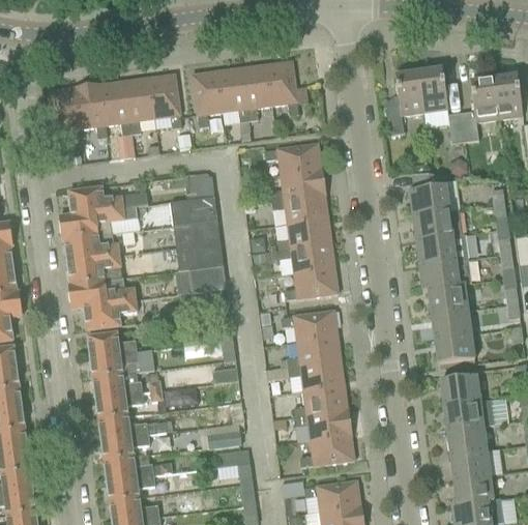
[(293,61),(267,64),(273,106),(289,104),(290,115),(299,114),(298,103),(296,88),(293,61)]
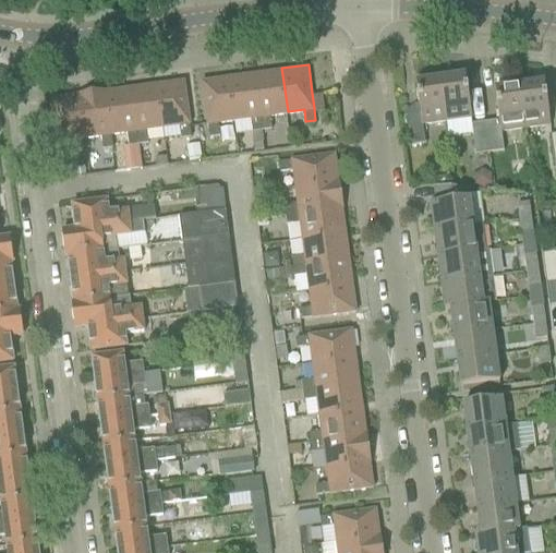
[(281,68),(255,71),(264,128),(273,125),(270,113),(288,111),(281,68)]
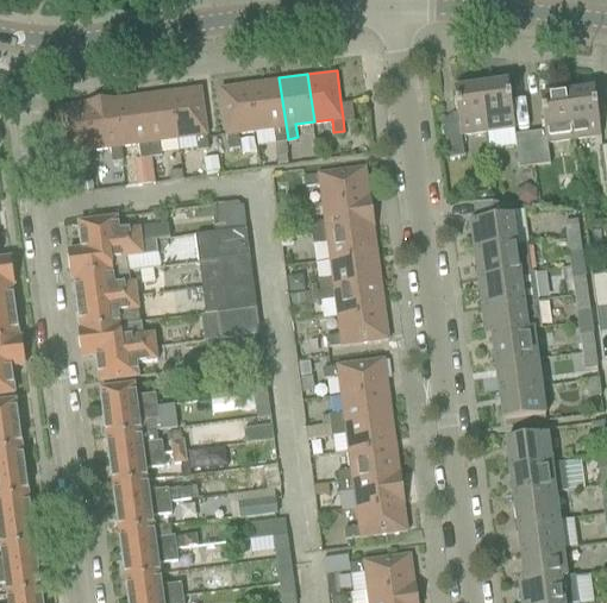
[(279,77),(250,82),(257,129),(275,126),(276,140),(288,139),(279,77)]
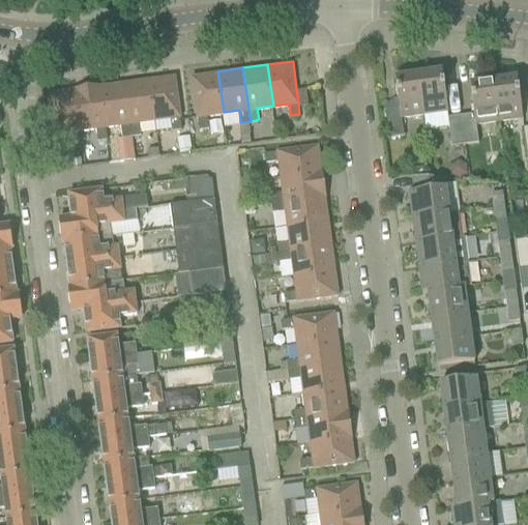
[(443,68),(419,71),(426,112),(424,112),(427,127),(450,124),(448,115),(448,109),(449,109),(446,88),(443,68)]
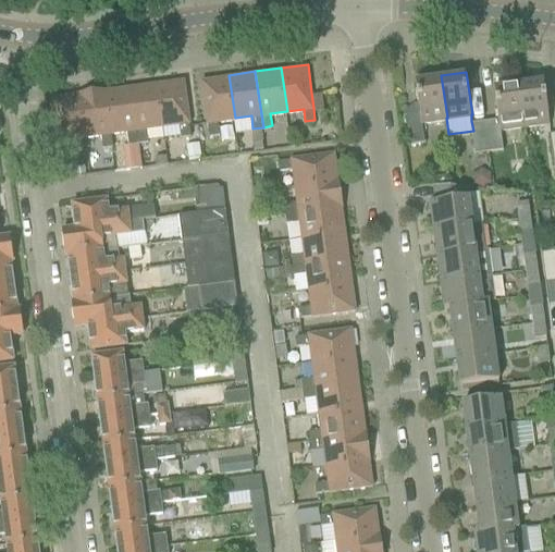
[(235,118),(229,75),(202,78),(210,134),(220,133),(219,120),(235,118)]
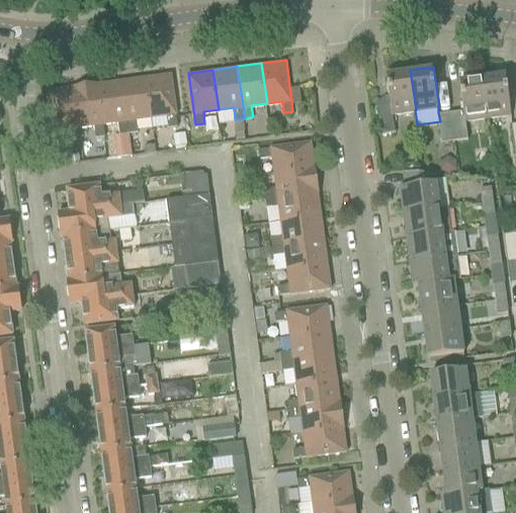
[(416,109),(410,70),(387,73),(391,102),(378,103),(381,132),(396,130),(394,112),(416,109)]
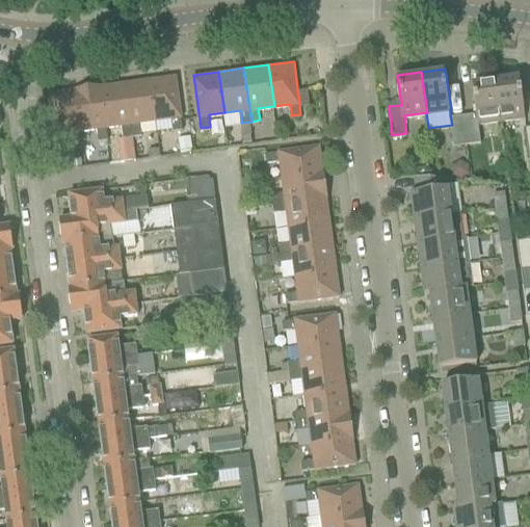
[(177,75),(151,78),(157,120),(171,117),(174,130),(183,128),(177,75)]
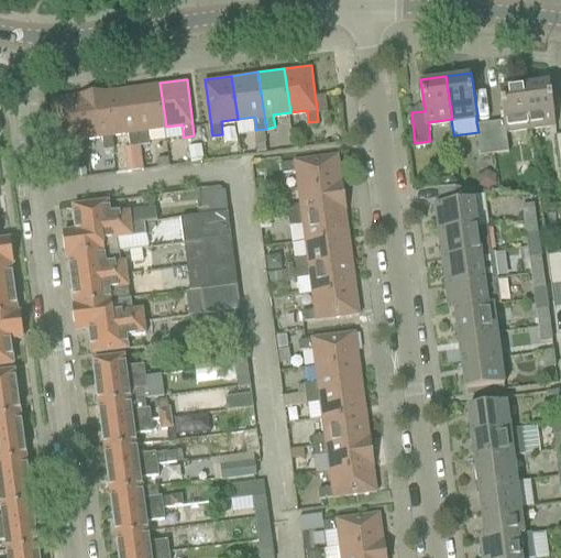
[(550,79),(526,83),(531,127),(557,123),(550,79)]
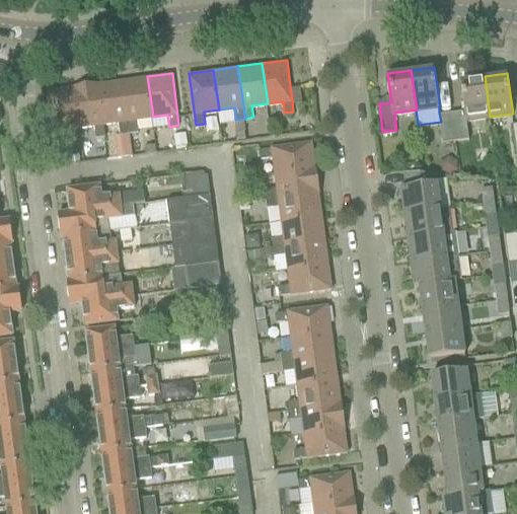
[(147,76),(123,79),(131,132),(139,131),(137,119),(153,117),(147,76)]
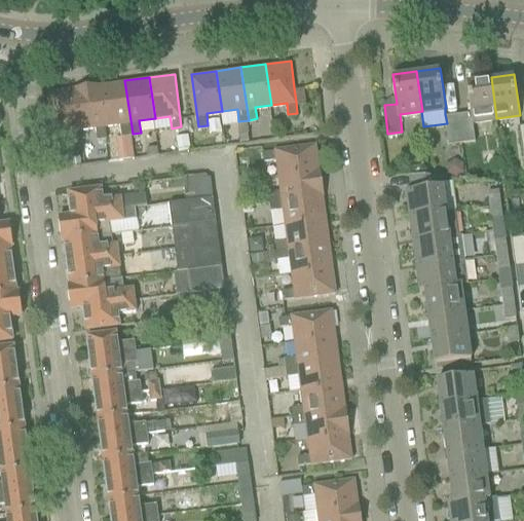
[(472,110),(459,112),(462,140),(466,168),(483,165),(479,138),(498,136),(495,118),(496,118),(491,77),(468,80),(472,110)]
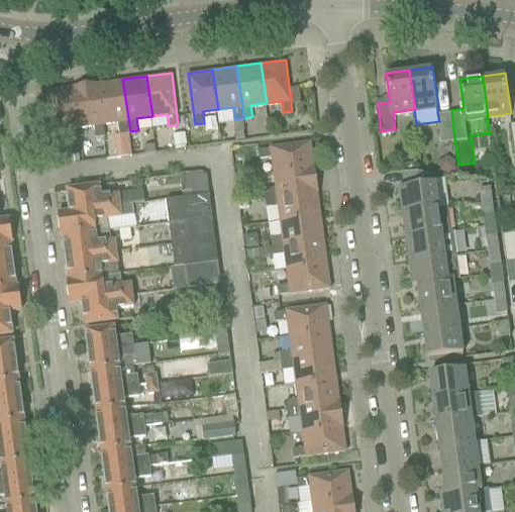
[(99,81),(98,81),(104,122),(118,120),(120,132),(123,131),(127,131),(129,131),(130,131),(122,79),(99,82),(99,81)]
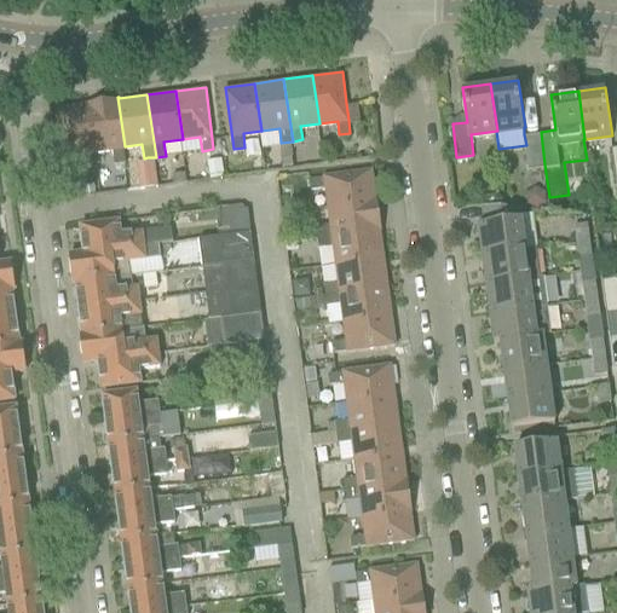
[(117,97),(88,100),(96,150),(113,148),(115,162),(126,161),(125,146),(117,97)]
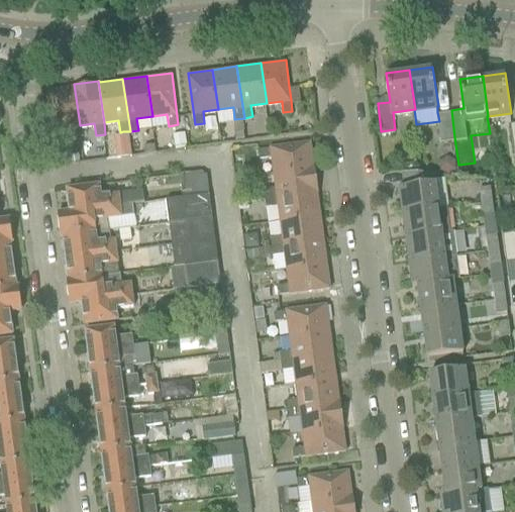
[(80,125),(74,84),(73,84),(73,86),(49,89),(52,102),(57,140),(66,139),(65,127),(80,125)]
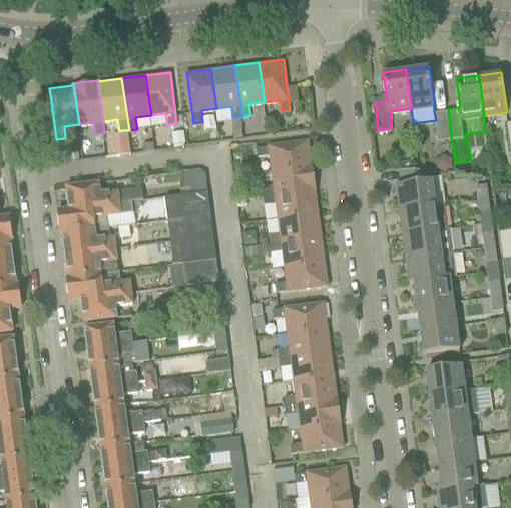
[(298,83),(287,85),(289,99),(300,98),(298,83)]
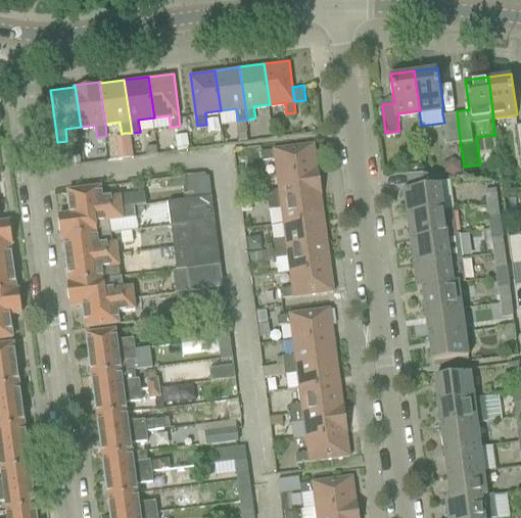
[(460,139),(456,111),(442,113),(444,123),(446,141),(460,139)]
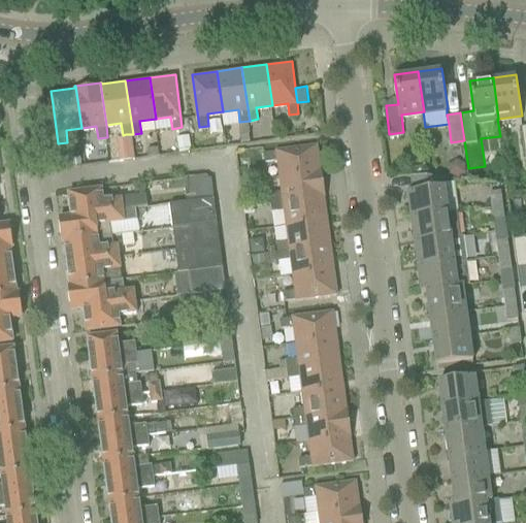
[(190,133),(177,135),(179,150),(192,149),(190,133)]
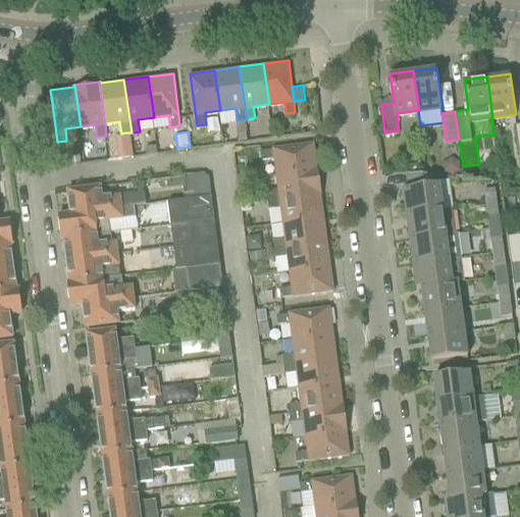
[(116,134),(115,135),(118,156),(132,154),(134,154),(132,139),(131,135),(131,133),(128,133),(124,133),(121,134),(116,134)]
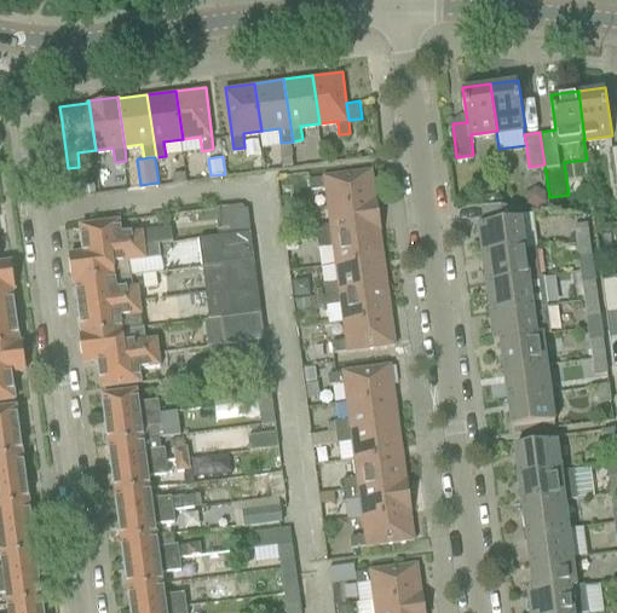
[(327,185),(329,203),(378,197),(378,196),(376,196),(373,167),(310,177),(312,188),(327,185)]
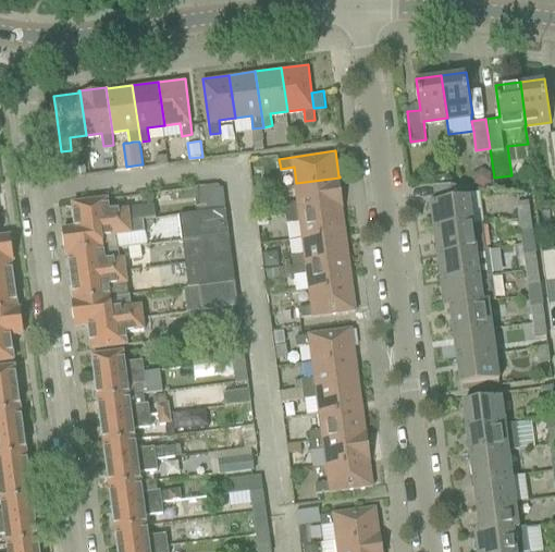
[(168,152),(156,155),(157,162),(169,161),(168,152)]
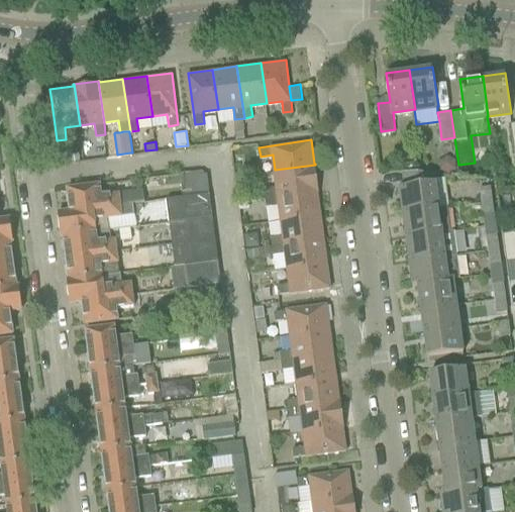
[(265,187),(266,195),(319,189),(315,165),(275,170),(277,185),(265,187)]
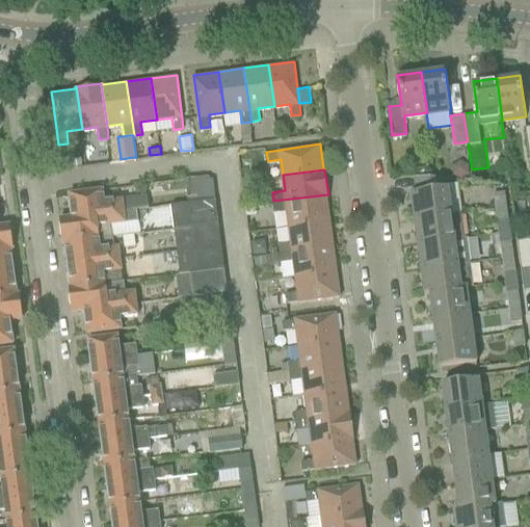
[(191,181),(186,181),(188,201),(209,199),(216,198),(215,196),(213,177),(208,174),(190,176),(191,181)]
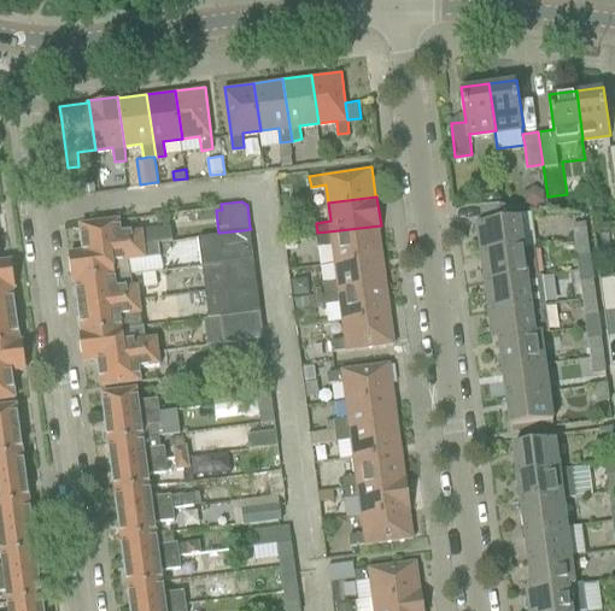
[(478,222),(481,252),(525,246),(519,206),(481,203),(484,221),(478,222)]
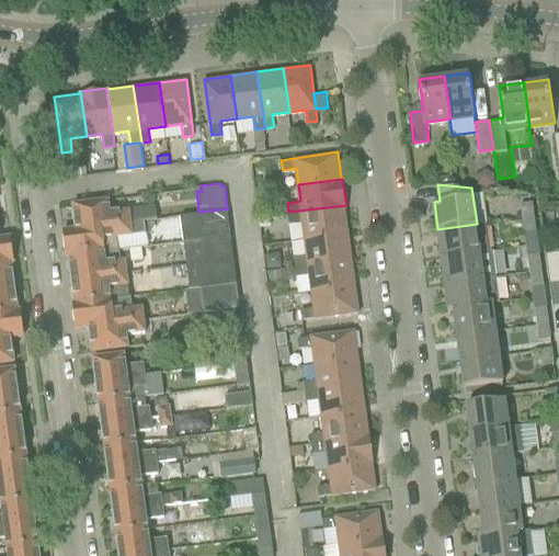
[(109,199),(73,203),(76,224),(77,227),(77,228),(130,220),(129,207),(111,211),(109,199)]
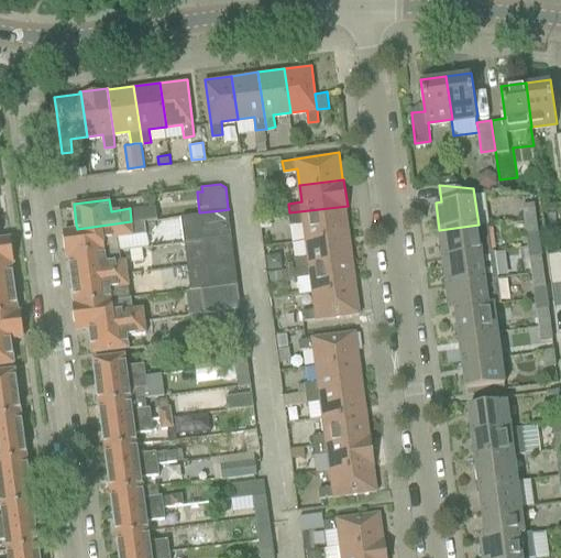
[(524,203),(526,218),(537,217),(535,201),(524,203)]
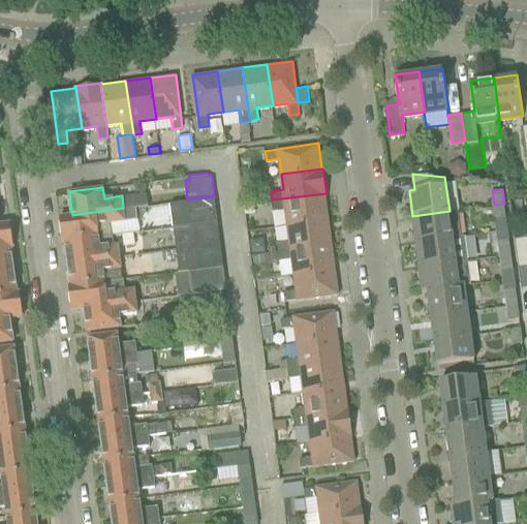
[(285,208),(287,223),(329,218),(326,194),(327,194),(327,193),(272,199),(273,210),(285,208)]
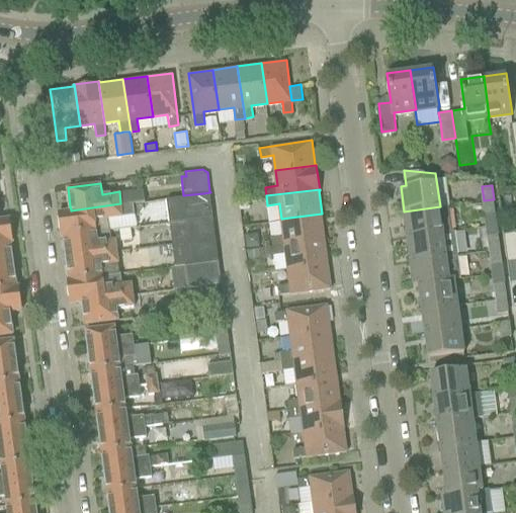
[(176,196),(166,197),(169,222),(200,218),(201,218),(213,216),(212,214),(210,192),(203,193),(183,195),(176,196)]
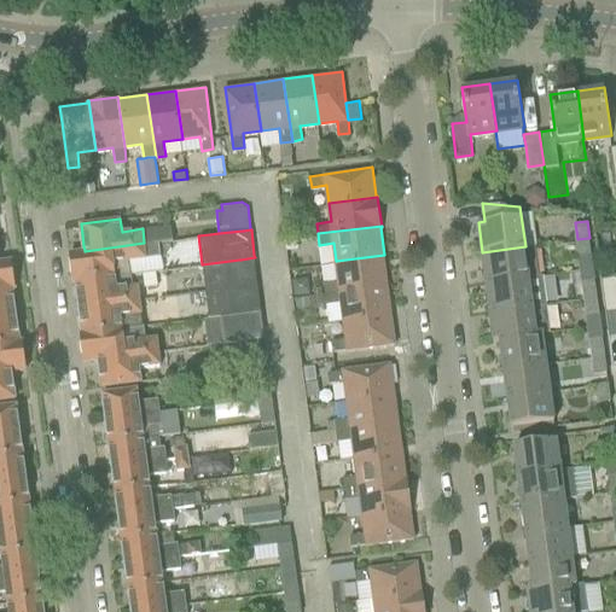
[(590,238),(577,239),(579,256),(592,255),(590,238)]
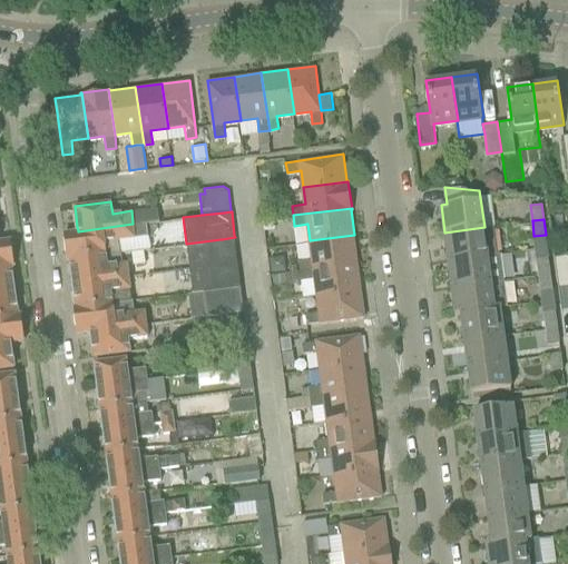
[(158,220),(146,221),(147,234),(153,234),(159,226),(158,220)]
